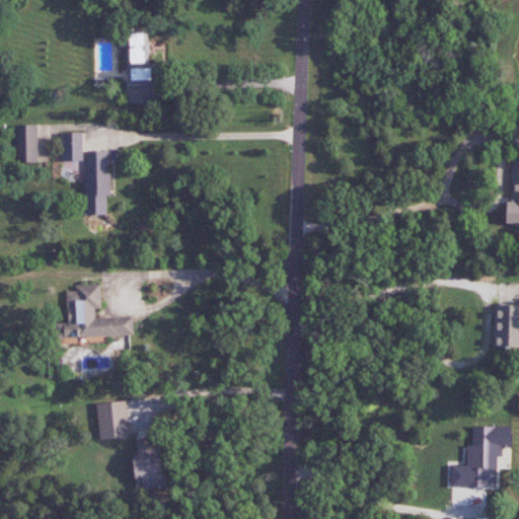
[(129,84),(155,83),(154,64),(150,64),(149,32),(127,32),(129,84)]
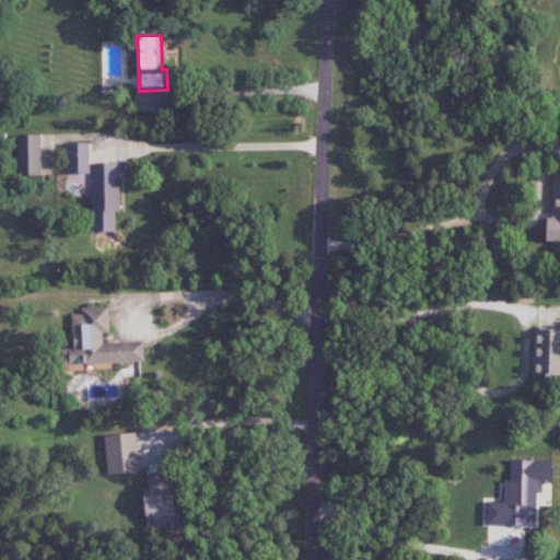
[(41,135),(16,136),(18,175),(41,175),(41,135)]
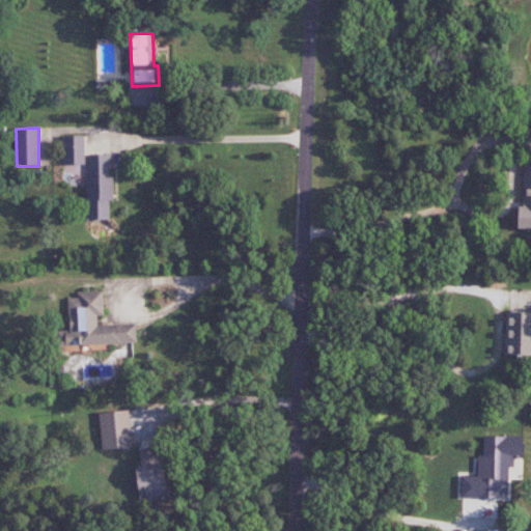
[(84,135),(63,136),(63,165),(85,164),(84,135)]
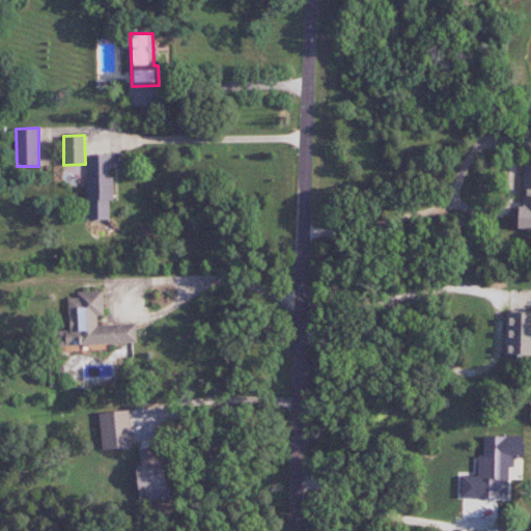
[(110,220),(109,201),(113,201),(113,177),(110,177),(110,155),(87,155),(87,220),(110,220)]
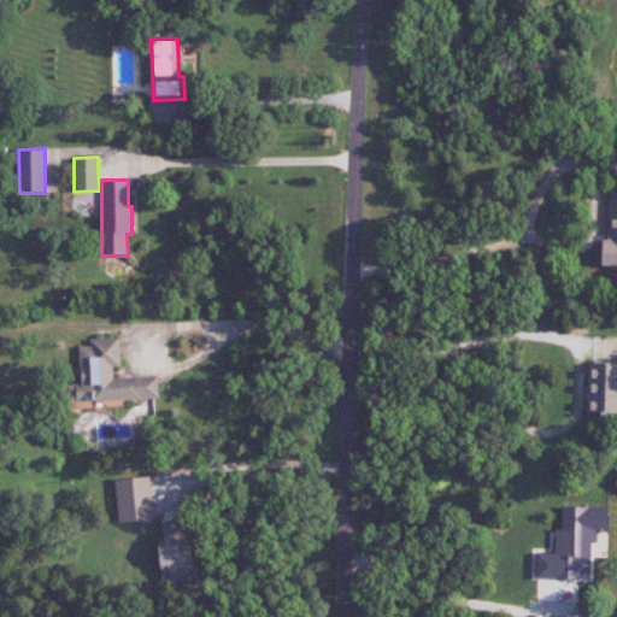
[(607,240),(603,240),(601,265),(616,265),(616,192),(609,192),(607,240)]
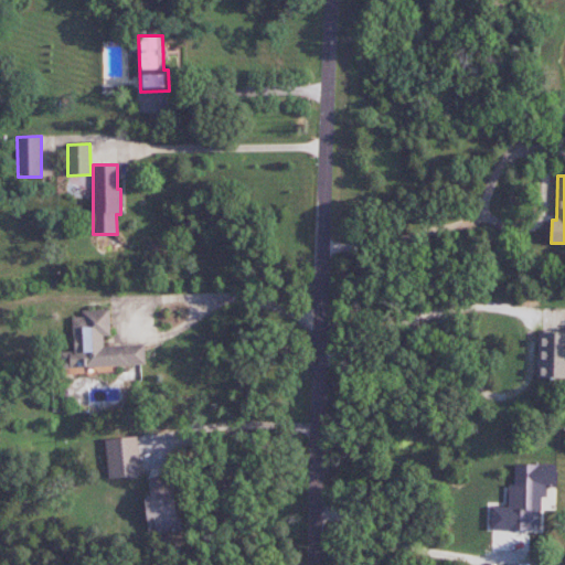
[(145,365),(145,344),(104,345),(103,336),(110,336),(109,309),(81,310),(82,317),(71,317),(72,352),(61,352),(62,369),(145,365)]
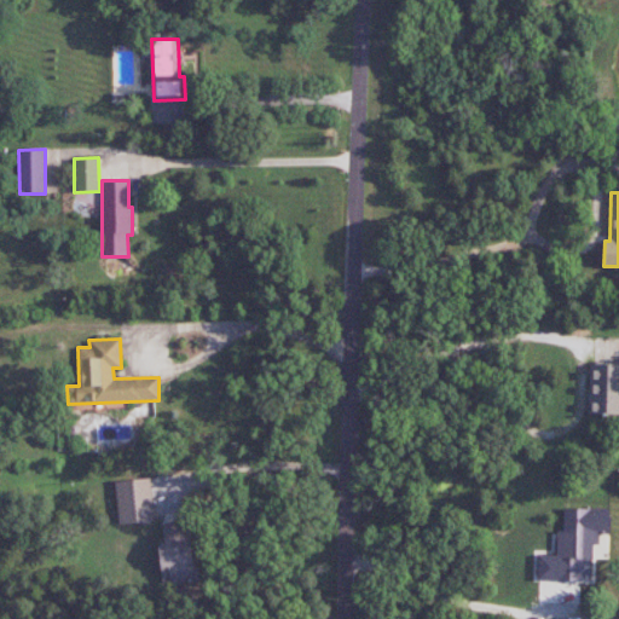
[(589,414),(618,414),(618,364),(590,364),(589,414)]
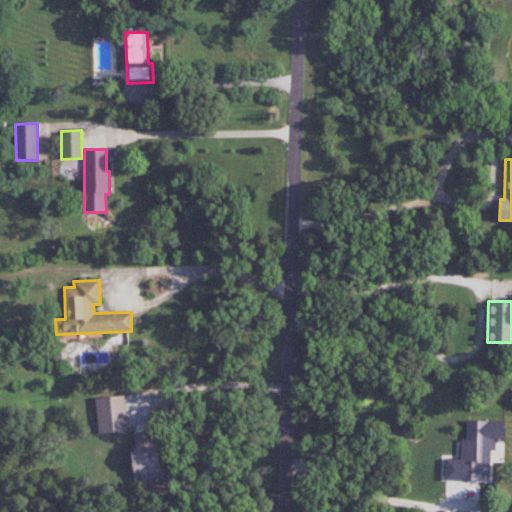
[(98,434),(128,430),(123,395),(94,399),(98,434)]
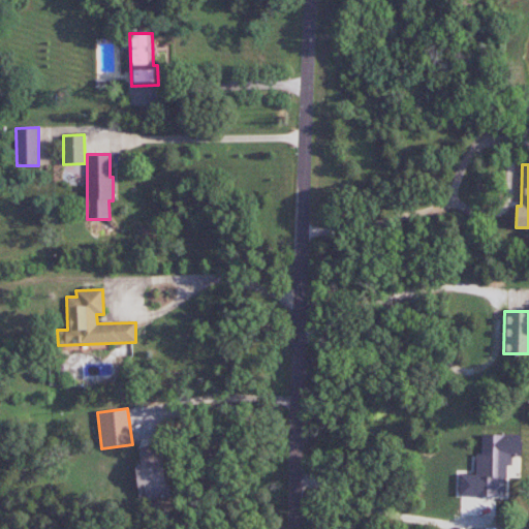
[(521,434),(481,434),(481,454),(476,454),(476,474),(459,474),(459,495),(506,495),(506,465),(512,465),(512,457),(521,457),(521,434)]
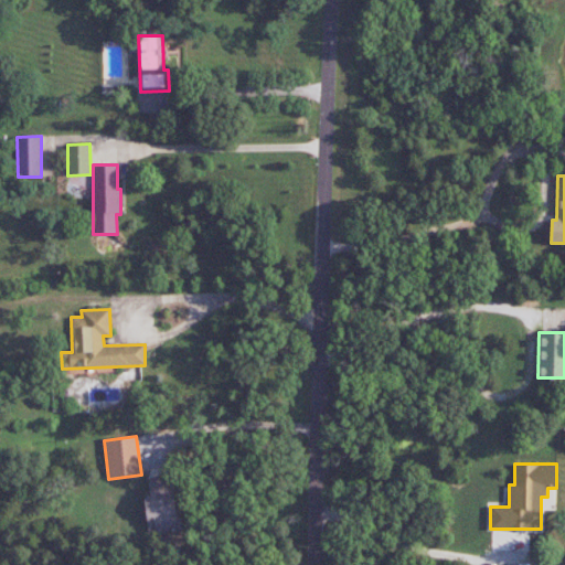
[(145,497),(148,534),(179,531),(173,476),(147,479),(149,496),(145,497)]
